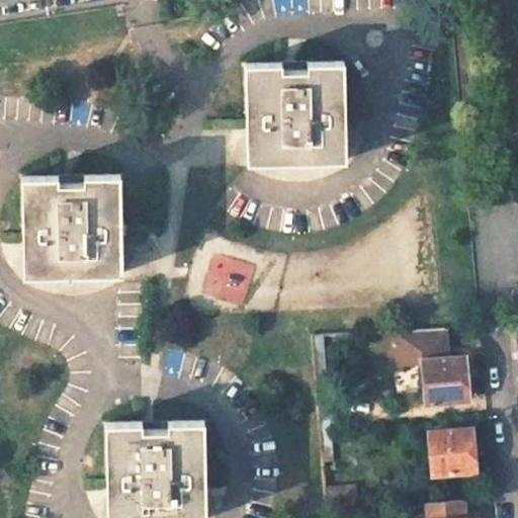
[(282,62),(245,63),(247,162),(249,162),(343,160),(346,160),(344,61),(307,62),(308,69),(295,70),(282,70),(282,62)]
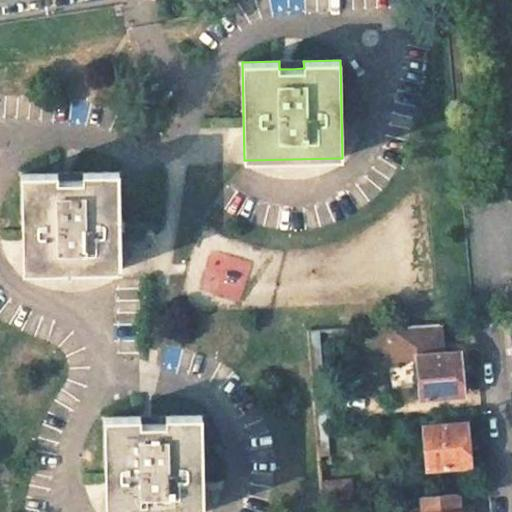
[(58,173),(22,174),(24,271),(26,271),(121,269),(119,171),(83,172),(83,180),(70,180),(58,181),(58,173)]
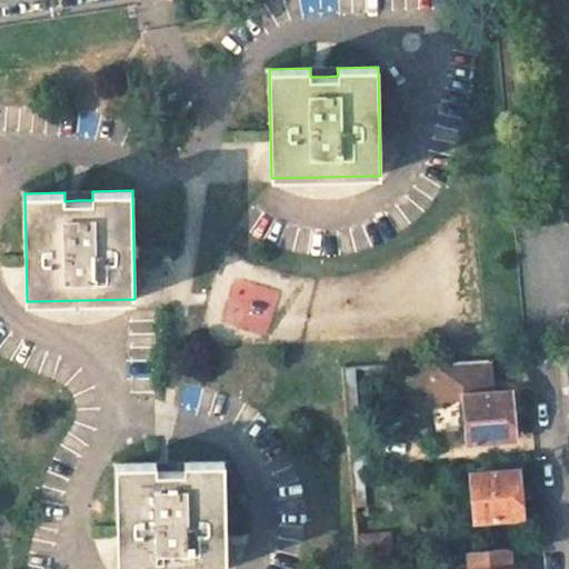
[(490,360),(429,362),(431,402),(465,401),(468,442),(515,438),(511,391),(492,392),(490,360)]
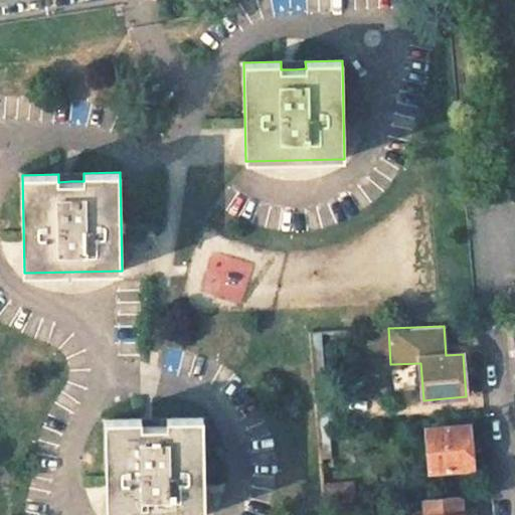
[(142,418),(105,419),(107,514),(205,514),(203,417),(167,417),(167,425),(154,425),(142,426),(142,418)]
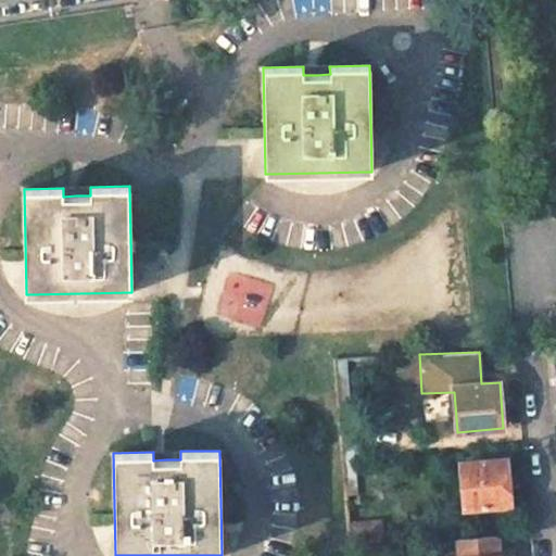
[(506,458),(460,463),(464,508),(510,505),(506,458)]
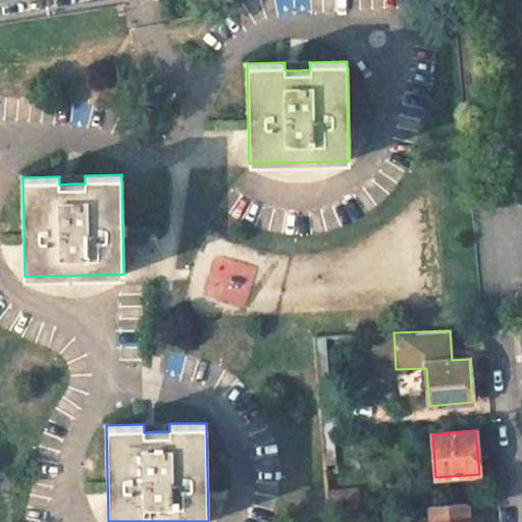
[(362,508),(360,487),(332,491),(334,512),(362,508)]
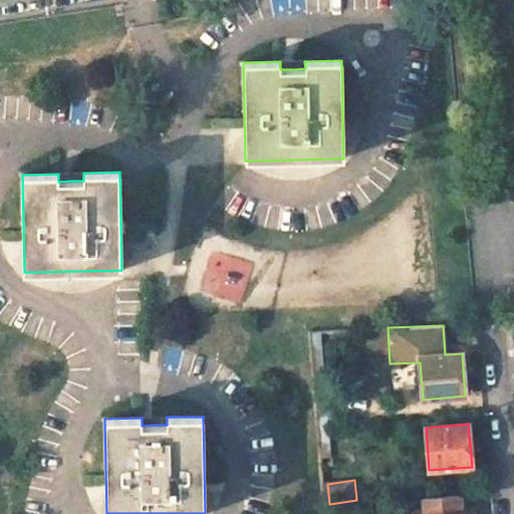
[(455,513),(458,513),(462,513),(461,495),(423,498),(424,513),(455,513)]
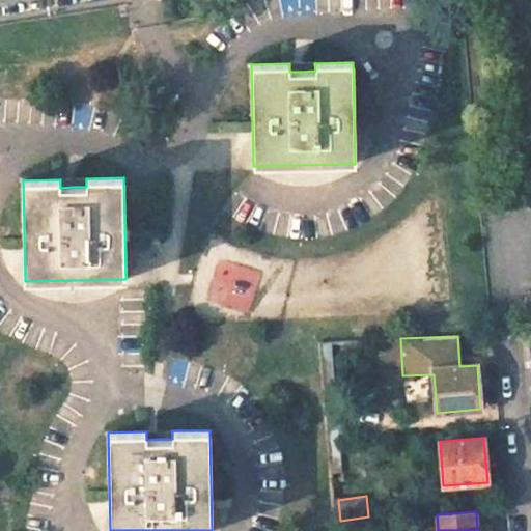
[(366,530),(365,521),(338,523),(339,530),(366,530)]
